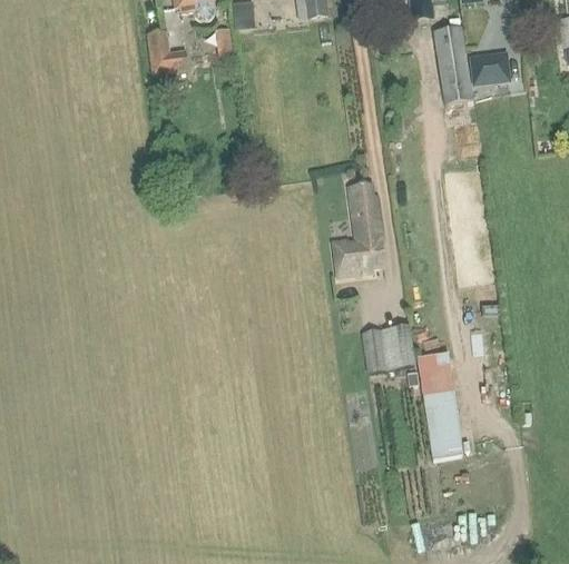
[(214,0),(173,0),(175,7),(179,6),(180,12),(193,11),(194,16),(197,19),(202,20),(206,20),(209,19),(214,16),(215,12),(215,7),(214,0)]
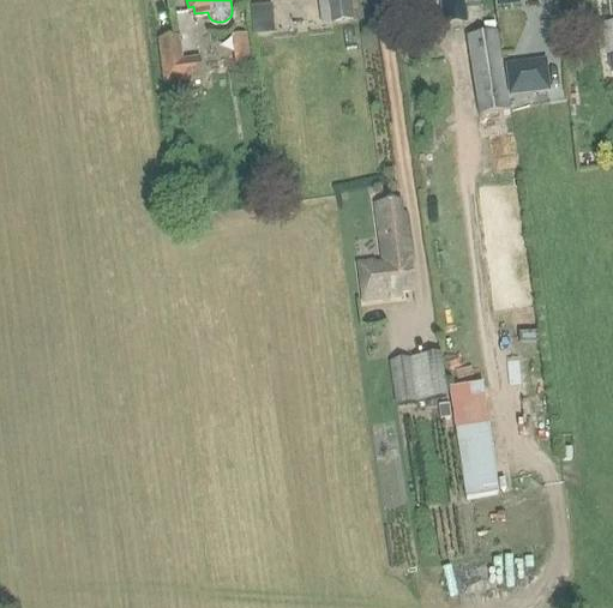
[(354,16),(352,0),(328,0),(330,18),(354,16)]
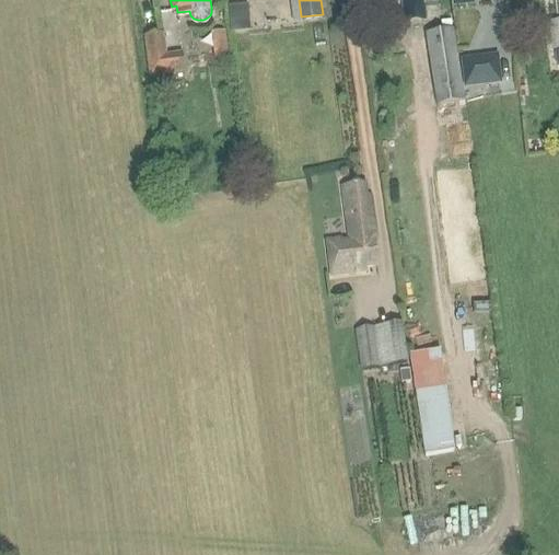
[(229,24),(214,25),(218,48),(232,47),(229,24)]
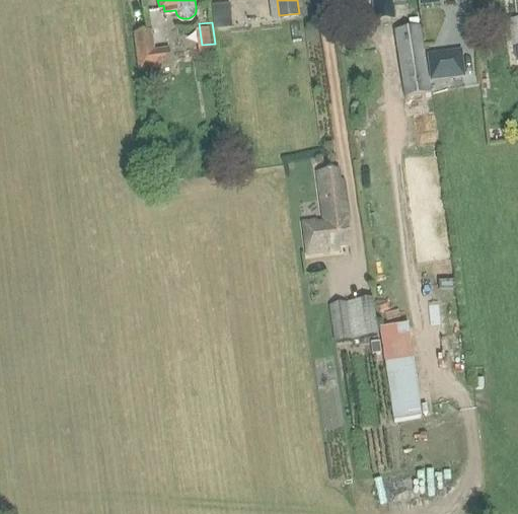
[(421,23),(394,27),(404,94),(431,90),(421,23)]
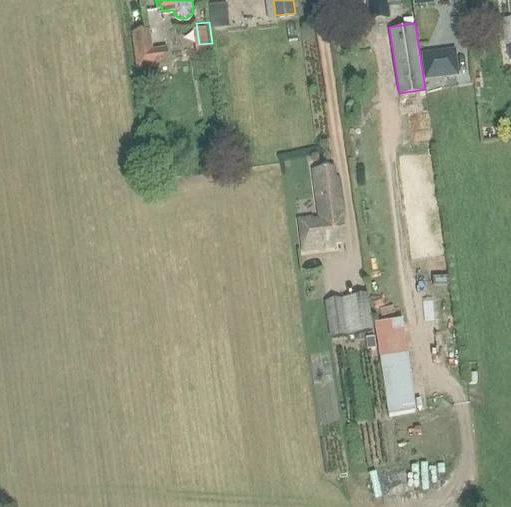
[(150,27),(132,29),(138,66),(169,62),(167,44),(153,46),(150,27)]
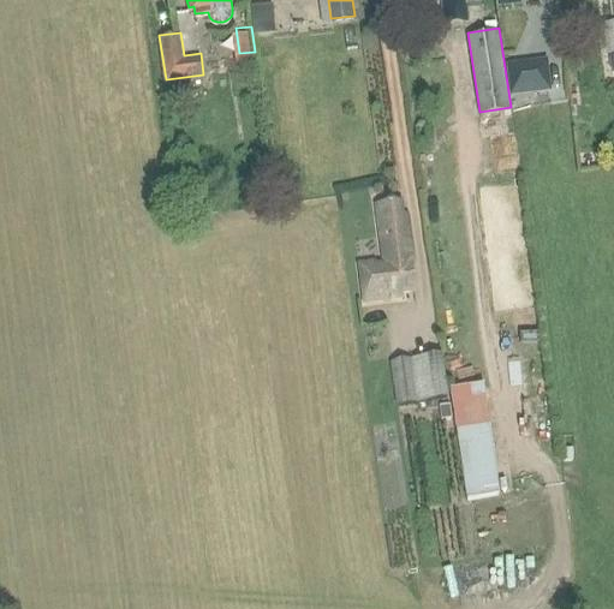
[(548,54),(506,60),(511,93),(552,88),(548,54)]
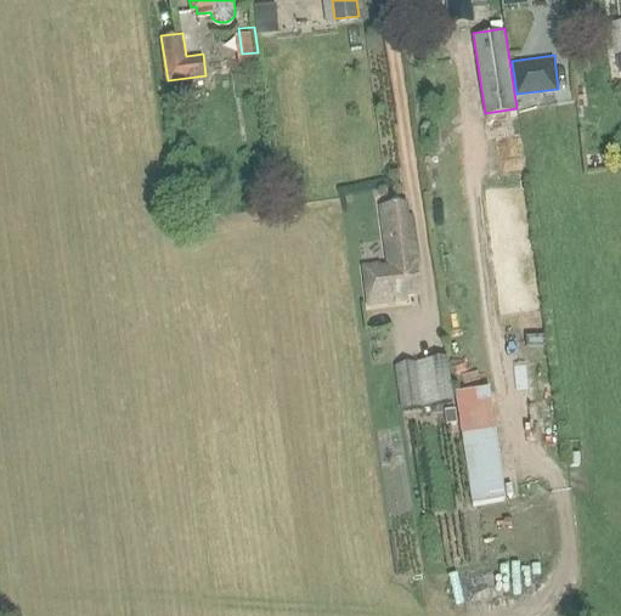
[(410,299),(408,292),(421,289),(417,260),(419,260),(412,210),(407,210),(406,199),(382,202),(389,260),(382,261),(380,259),(360,261),(367,305),(410,299)]
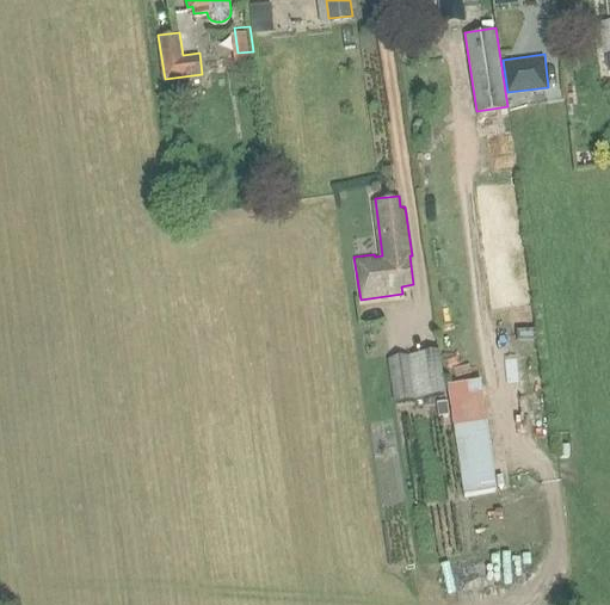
[(439,347),(388,356),(395,399),(447,391),(439,347)]
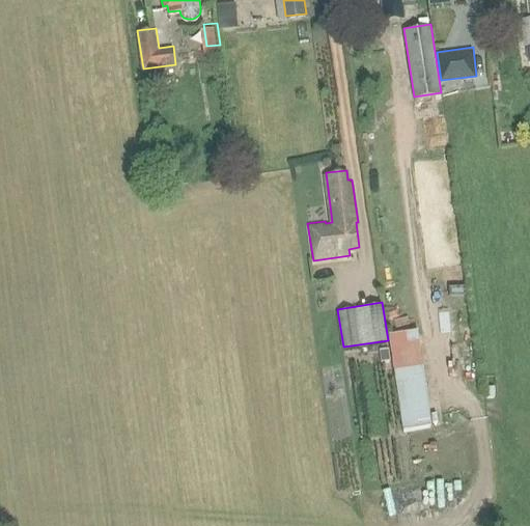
[(417,328),(388,332),(403,428),(431,424),(417,328)]
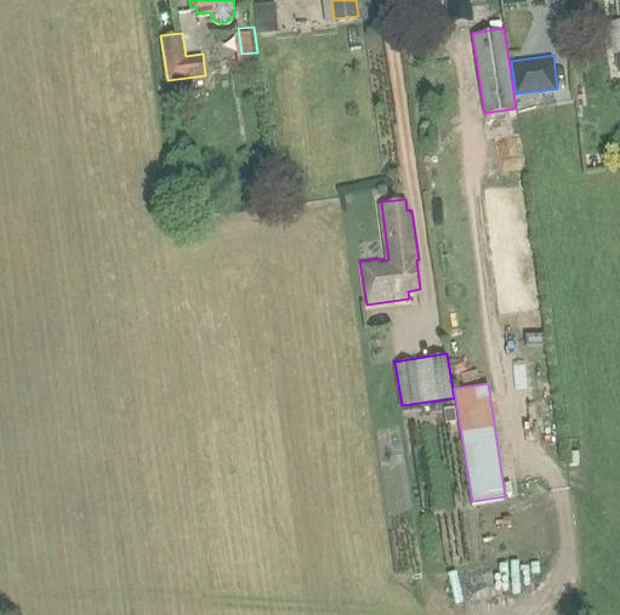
[(456,419),(455,404),(444,406),(445,420),(456,419)]
